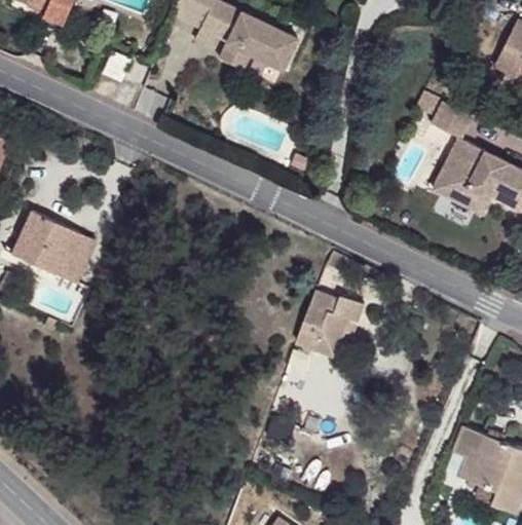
[(25,0),(45,9),(40,19),(60,26),(70,0),(25,0)]
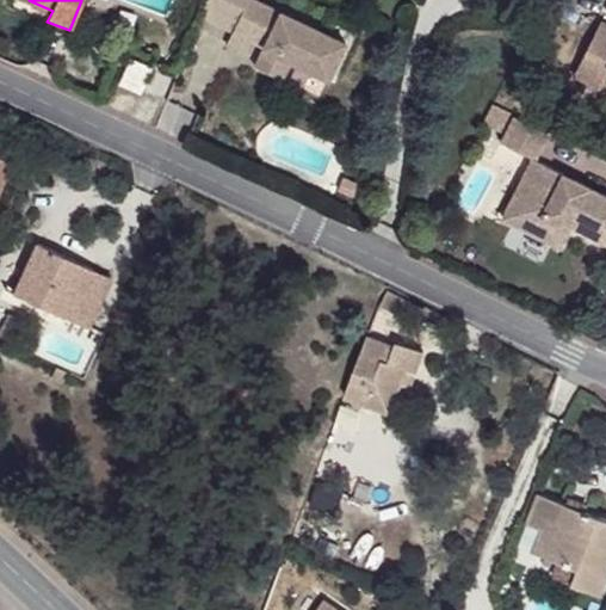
[(204,0),(203,4),(241,20),(249,0),(204,0)]
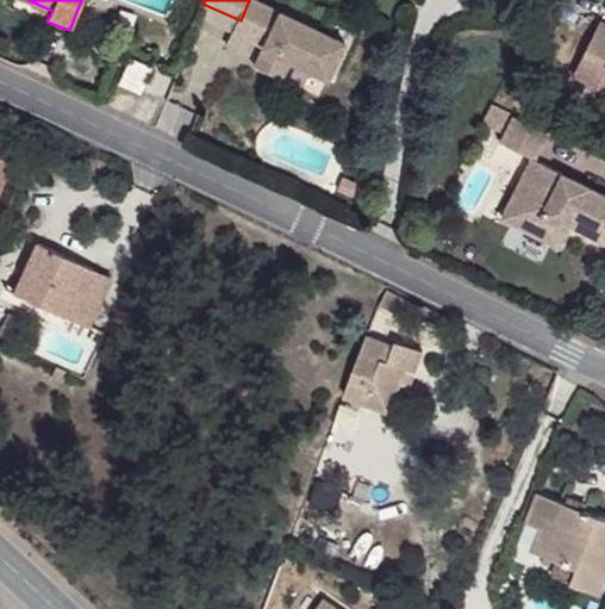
[(347,43),(253,0),(249,0),(235,35),(253,44),(262,24),(276,30),(266,49),(257,68),(285,81),(292,66),(328,82),(347,43)]
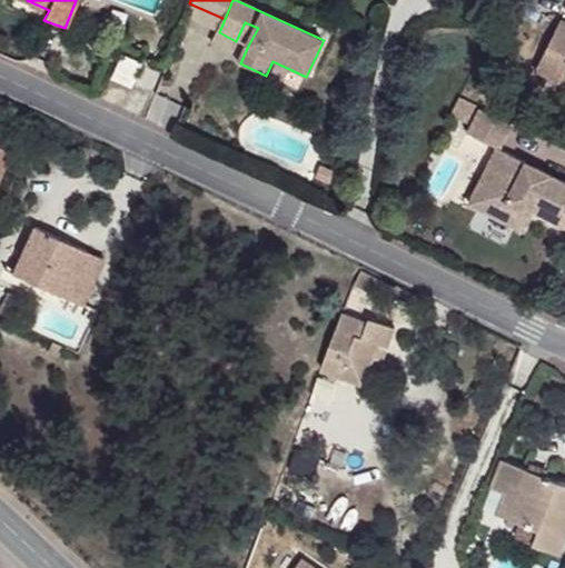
[(564,22),(555,18),(541,47),(564,59),(564,22)]
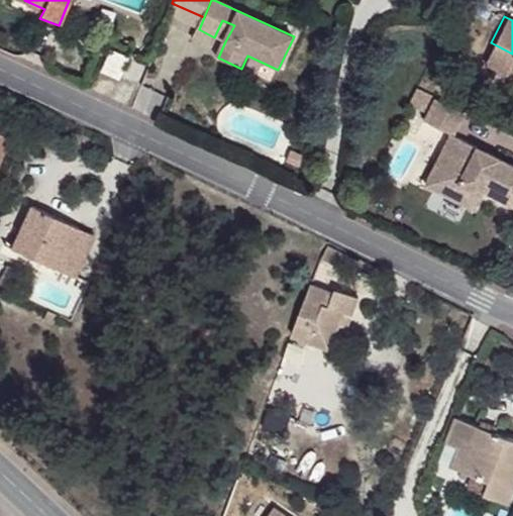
[(214,37),(225,41),(234,25),(222,20),(214,37)]
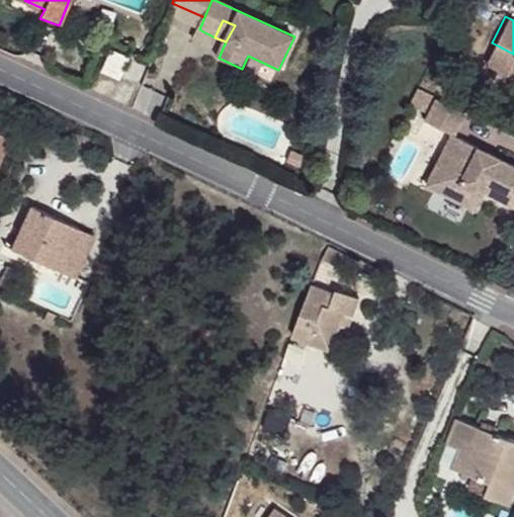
[(505,73),(513,55),(513,54),(492,42),(483,62),(505,73)]
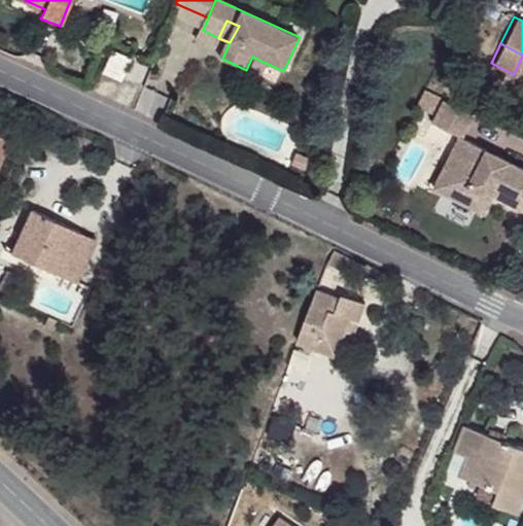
[(130,60),(112,53),(102,72),(119,81),(130,60)]
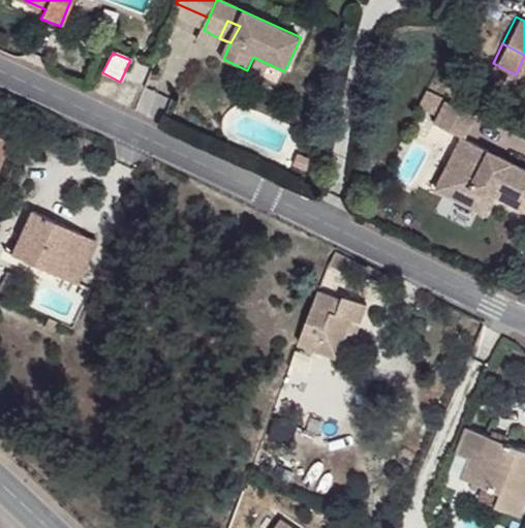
[(443,101),(432,123),(460,136),(462,136),(472,116),(443,101)]
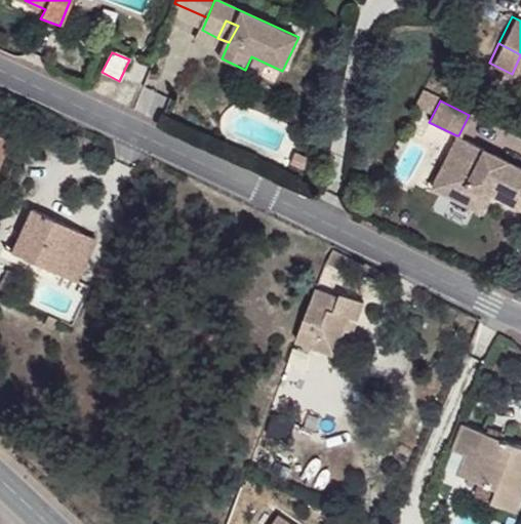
[(520,167),(456,135),(430,187),(457,200),(465,187),(486,197),(489,191),(510,202),(514,194),(520,197),(520,167)]
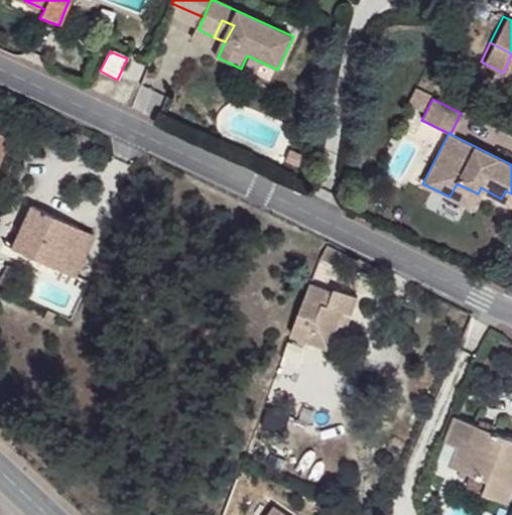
[(296,171),(298,160),(287,155),(283,165),(296,171)]
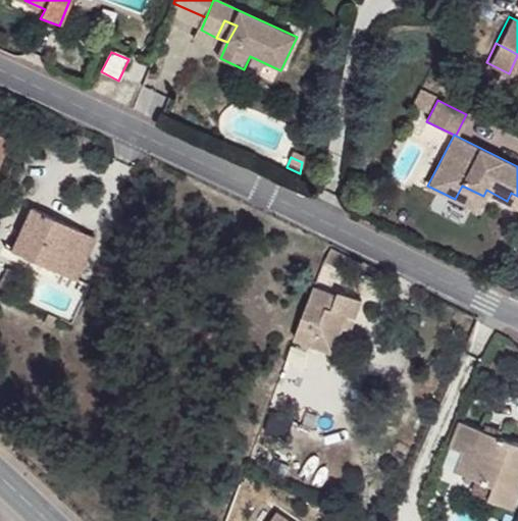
[(476,210),(483,196),(462,186),(455,199),(476,210)]
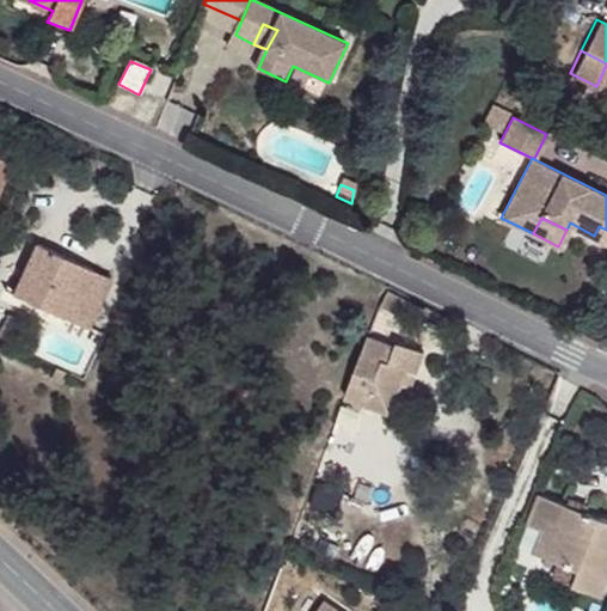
[(606,242),(606,230),(599,226),(594,236),(606,242)]
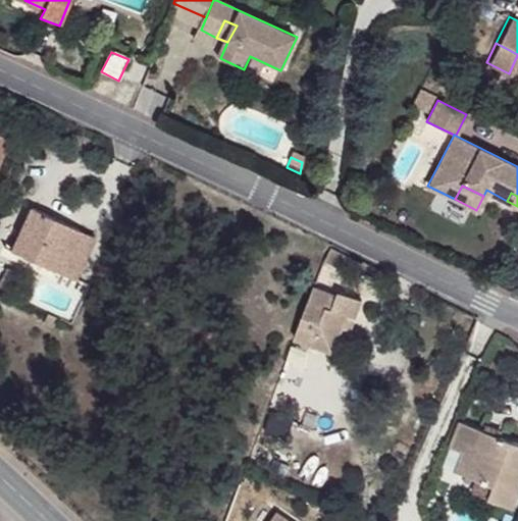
[(93,239),(31,210),(11,251),(73,280),(93,239)]
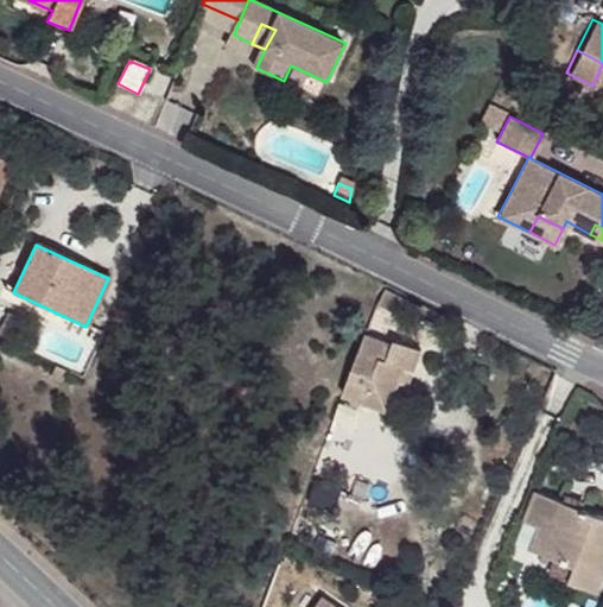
[(391,348),(363,336),(342,394),(366,405),(368,398),(387,404),(401,368),(385,360),(391,348)]
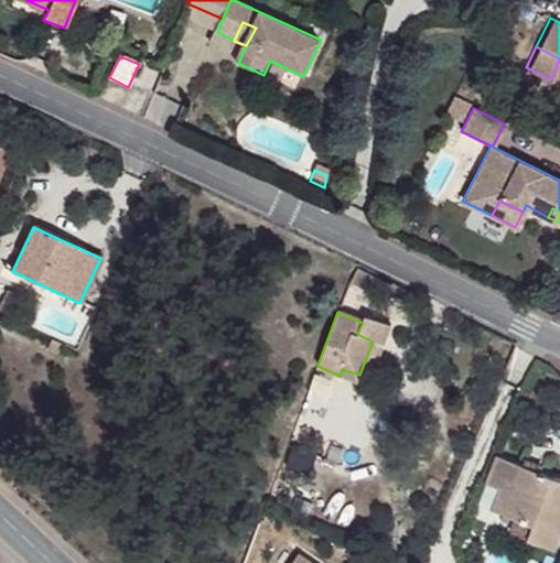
[(357,382),(359,375),(342,369),(340,376),(357,382)]
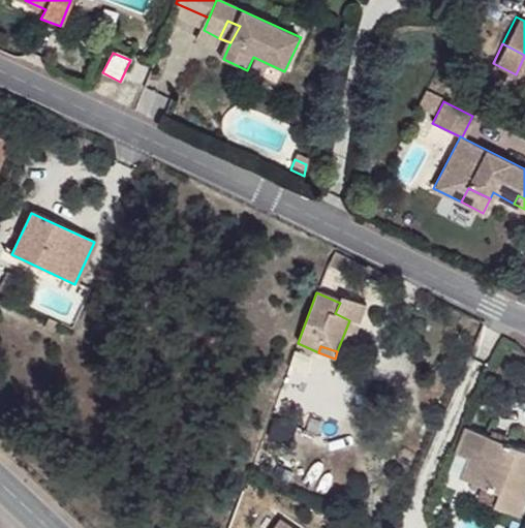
[(524,488),(524,456),(465,430),(453,457),(467,464),(462,479),(479,488),(496,495),(492,510),(513,519),(524,488)]
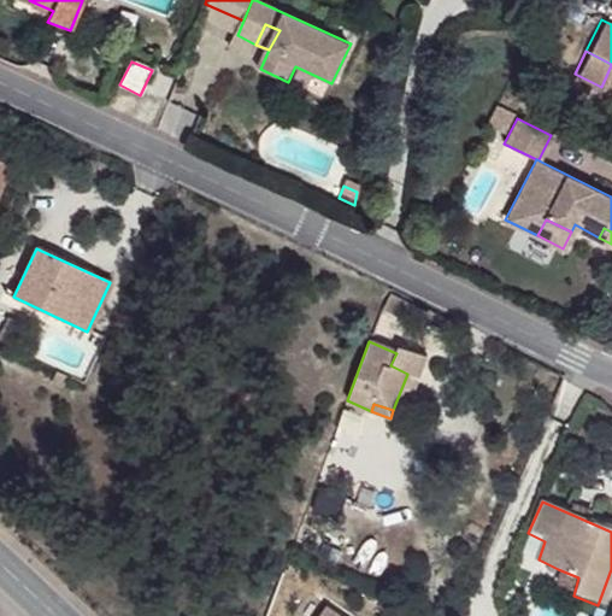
[(552,585),(574,596),(578,578),(558,569),(552,585)]
